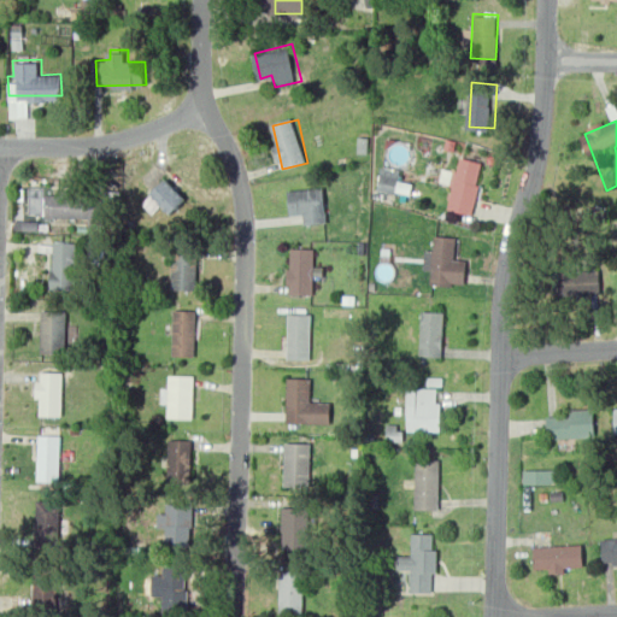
[(450,206),(460,163),(486,169),(475,212),(450,206)]
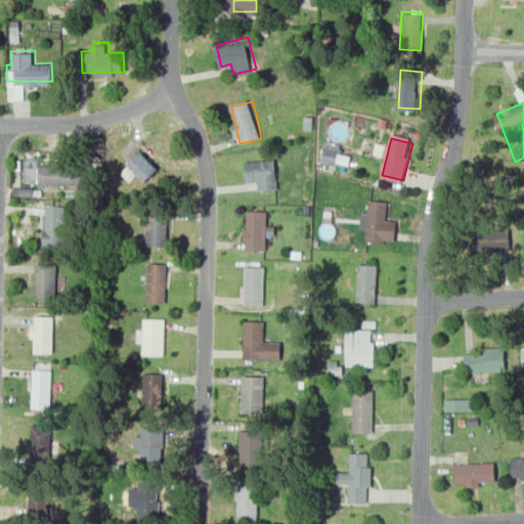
[(343,144),(328,139),(319,161),(335,167),(343,144)]
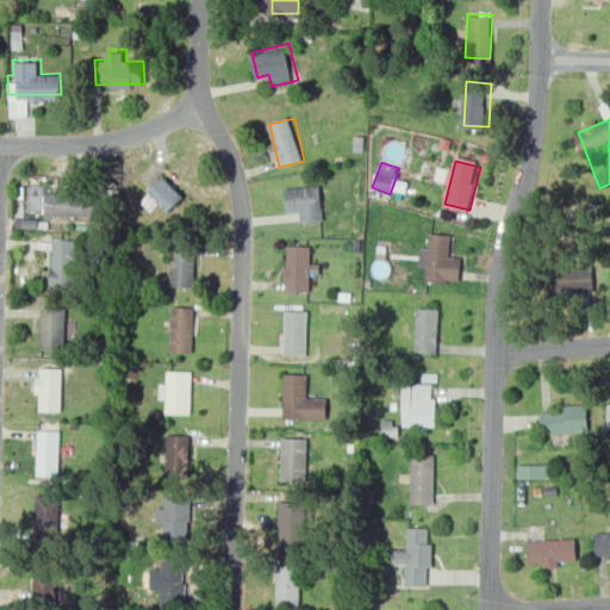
[(168,211),(184,197),(166,176),(149,192),(168,211)]
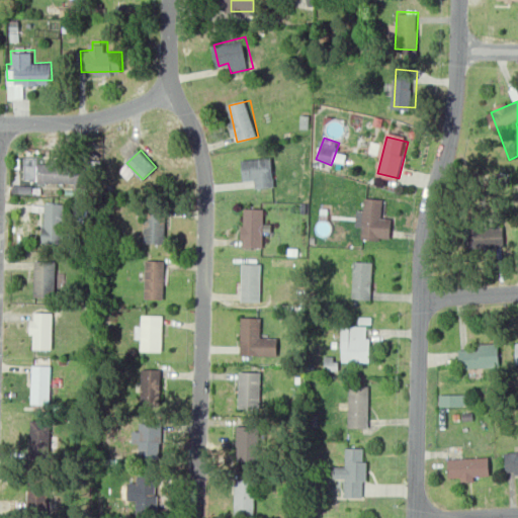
[(37,157),(75,159),(74,180),(36,178),(37,157)]
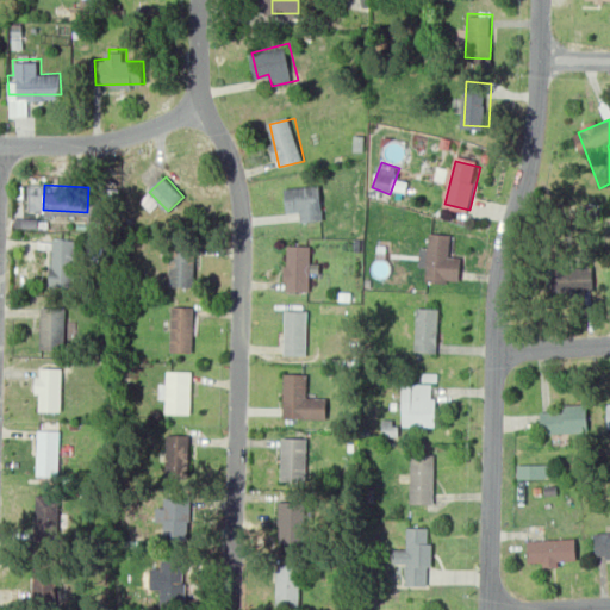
[(284,224),(282,188),(327,187),(328,223),(284,224)]
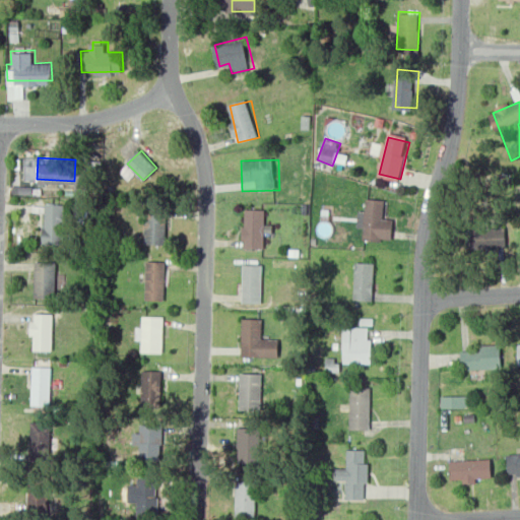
[(394,240),(365,238),(367,200),(388,201),(388,218),(395,220),(394,240)]
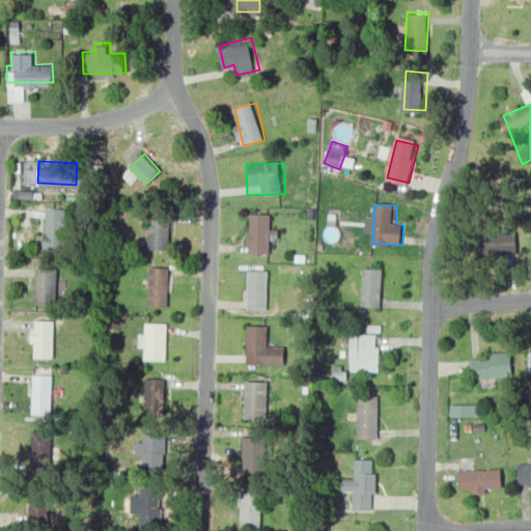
[(42,244),(44,205),(65,207),(63,246),(42,244)]
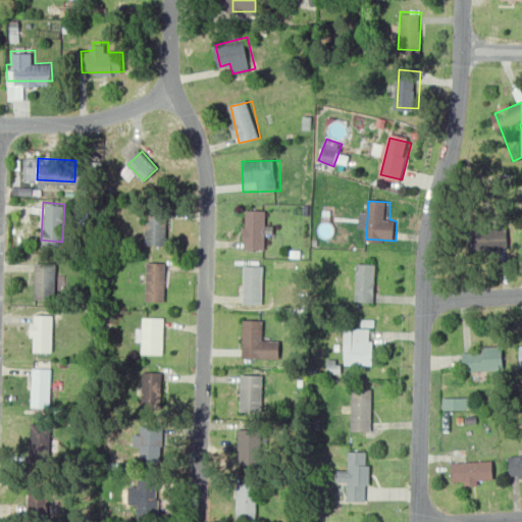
[(143,241),(146,203),(166,205),(164,243),(143,241)]
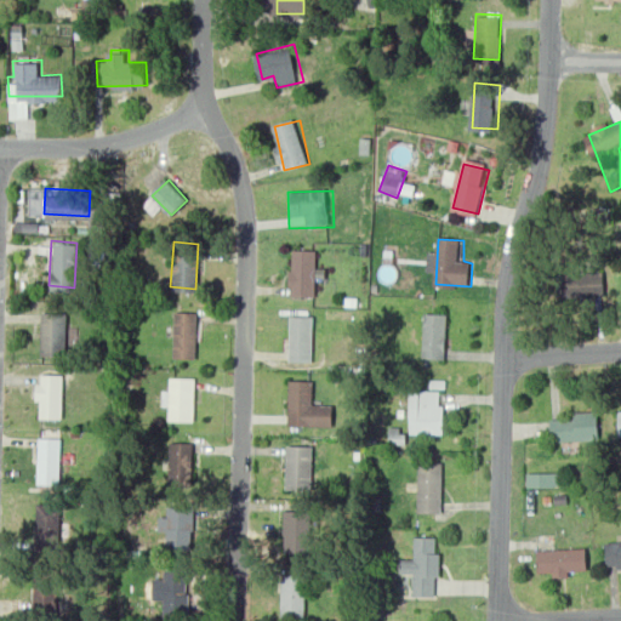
[(292,292),(296,248),(322,249),(319,294),(292,292)]
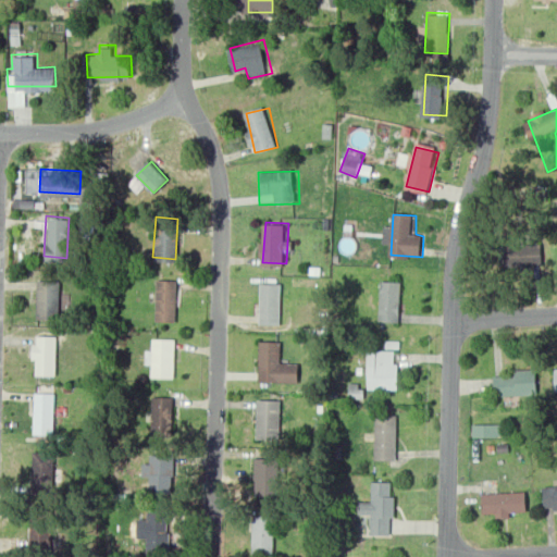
[(541,265),(541,245),(503,245),(503,265),(541,265)]
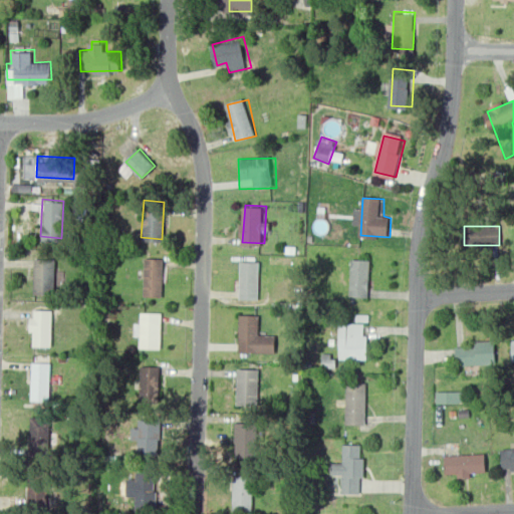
[(349,294),(351,257),(372,258),(370,295),(349,294)]
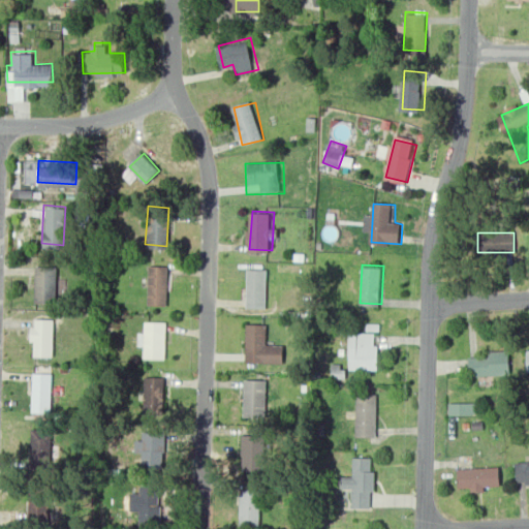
[(35,304),(37,266),(59,267),(57,305),(35,304)]
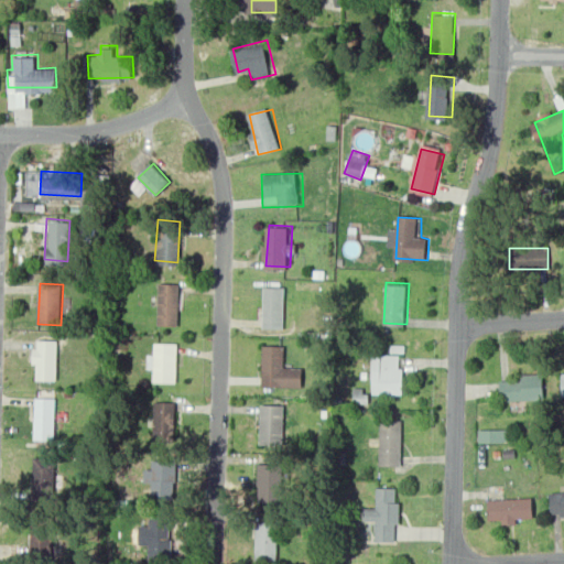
[(155,325),(158,284),(182,285),(179,326),(155,325)]
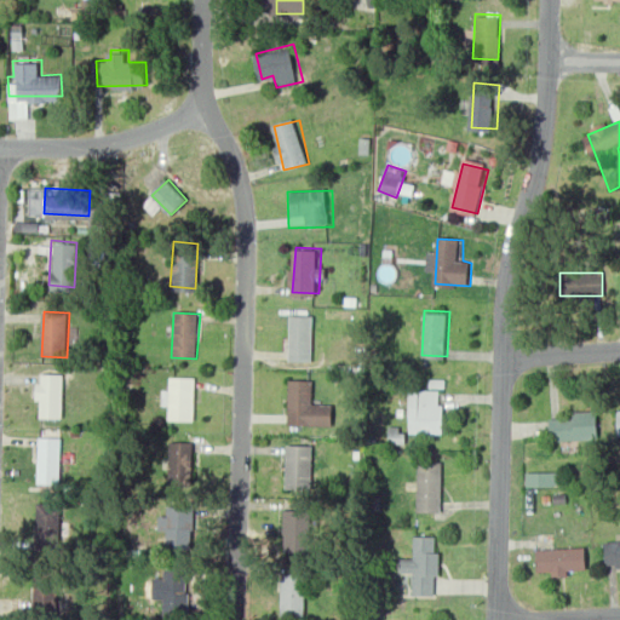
[(288,360),(292,315),(317,316),(314,361),(288,360)]
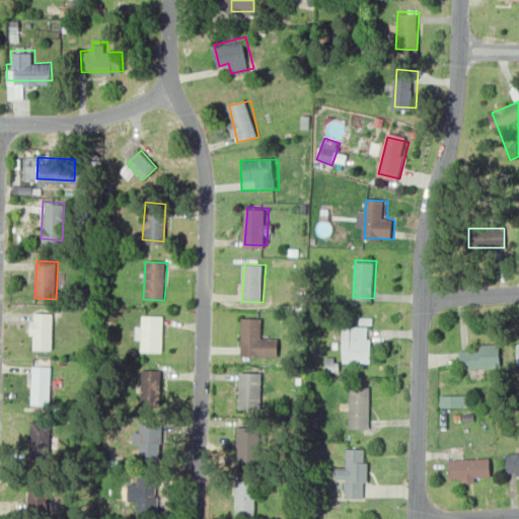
[(33,350),(36,313),(57,314),(55,352),(33,350)]
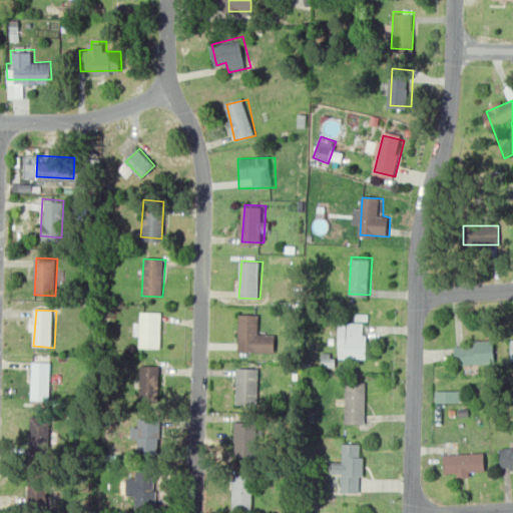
[(162,350),(138,348),(139,336),(133,335),(133,322),(142,323),(142,312),(164,313),(162,350)]
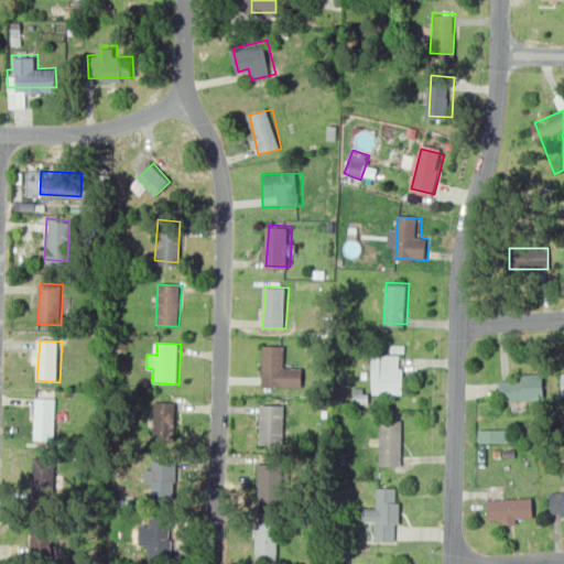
[(304,389),(261,387),(263,347),(285,348),(285,367),(305,367),(304,389)]
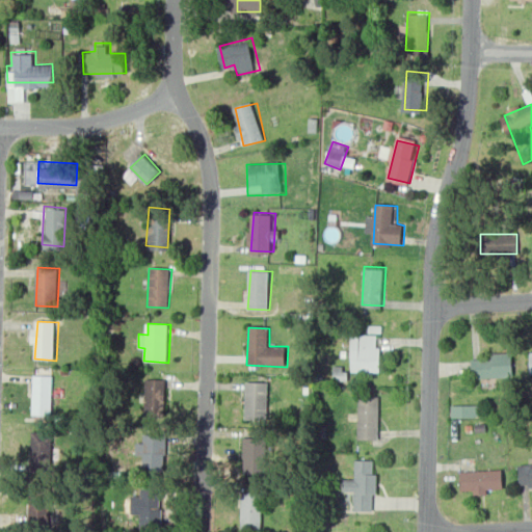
[(382,371),(351,370),(351,331),(382,333),(382,371)]
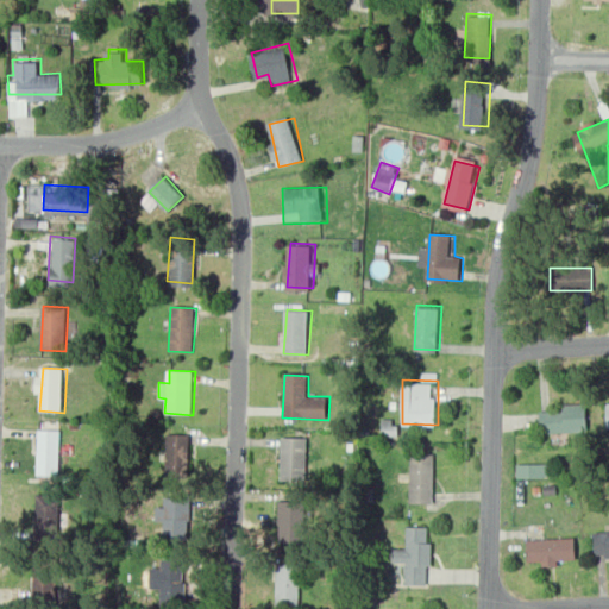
[(546,406),(590,403),(591,428),(547,431),(546,406)]
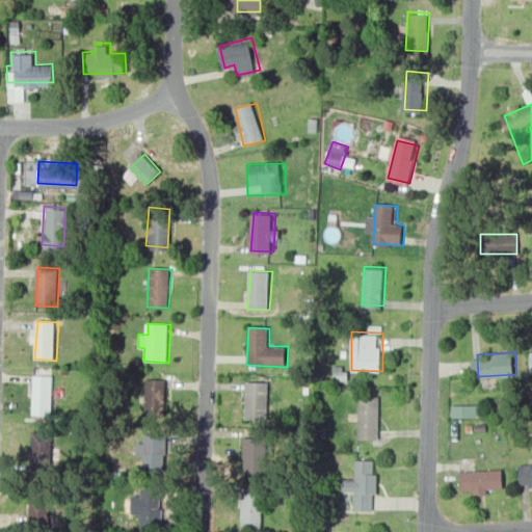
[(29,413),(31,374),(54,375),(51,414),(29,413)]
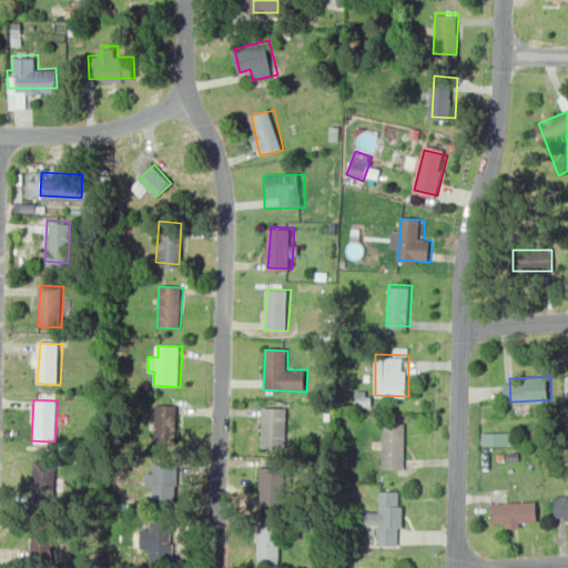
[(153,440),(155,399),(179,402),(176,443),(153,440)]
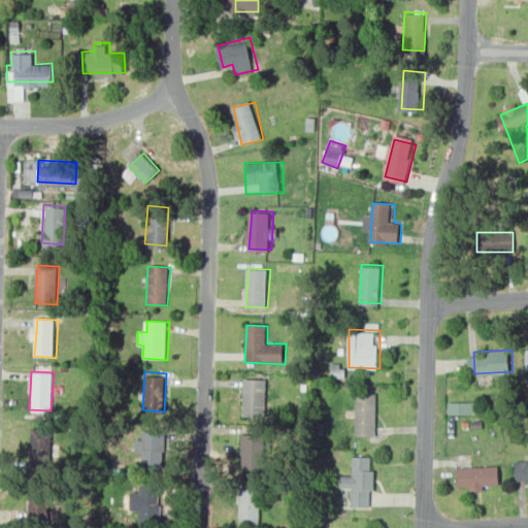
[(242,416),(244,377),(266,378),(264,417),(242,416)]
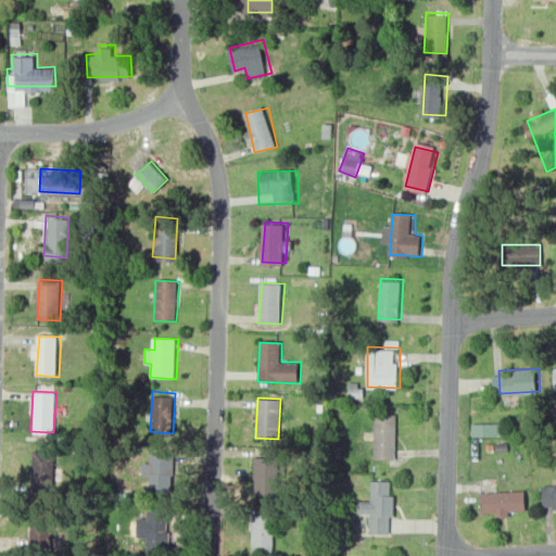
[(375,455),(378,415),(401,416),(397,456),(375,455)]
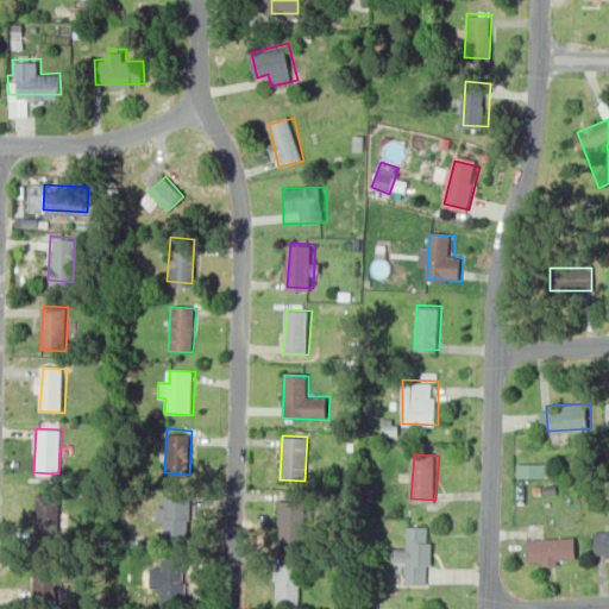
[(554,479),(518,481),(516,463),(554,463),(554,479)]
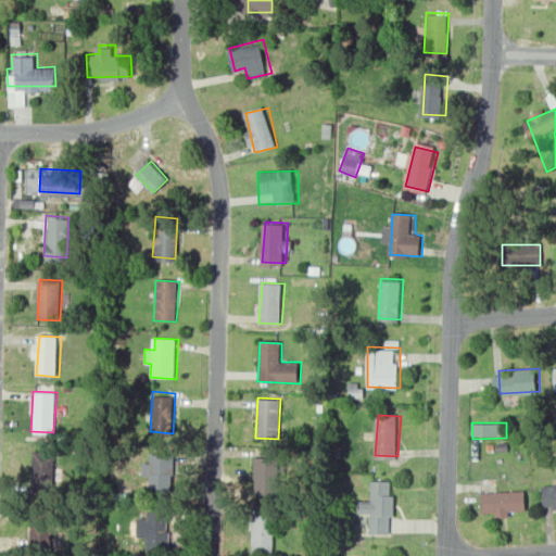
[(29,491),(32,451),(54,453),(52,493),(29,491)]
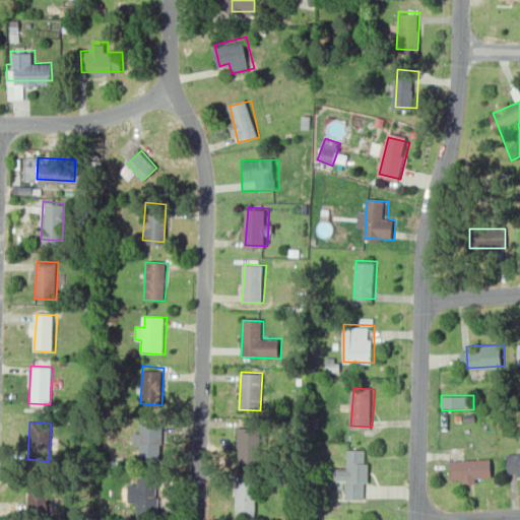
[(236,461),(238,424),(259,426),(257,462),(236,461)]
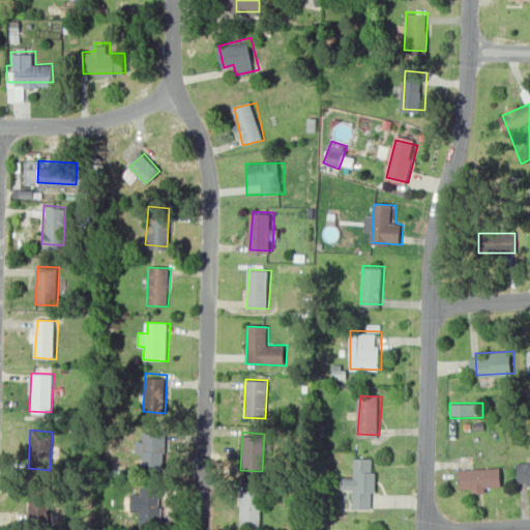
[(142,467),(165,468),(165,433),(143,433),(143,441),(136,440),(136,453),(142,453),(142,467)]
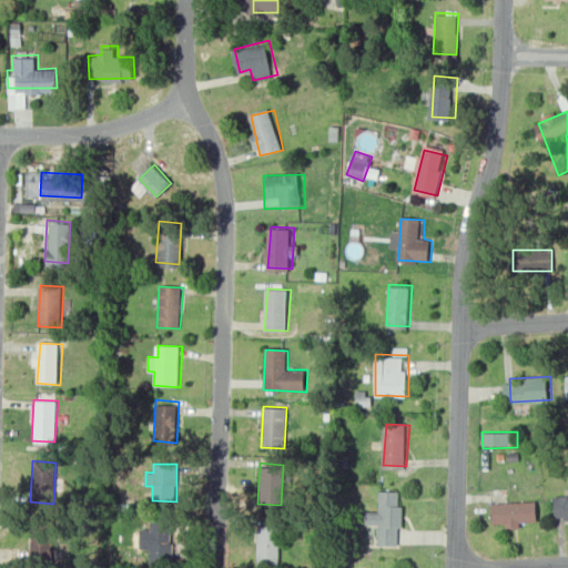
[(397,547),(398,494),(377,494),(377,511),(367,510),(366,523),(375,524),(375,546),(397,547)]
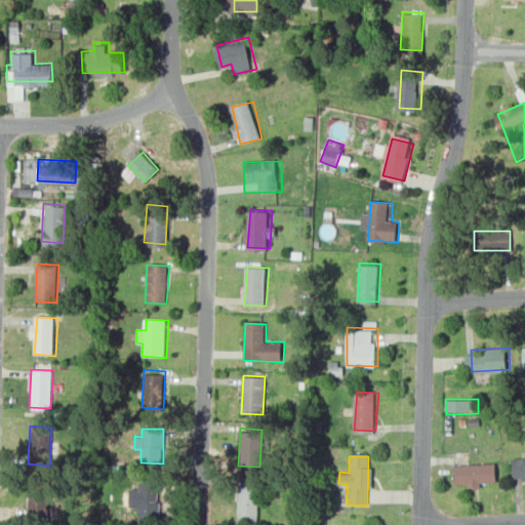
[(524,478),(512,479),(511,459),(524,458),(524,478)]
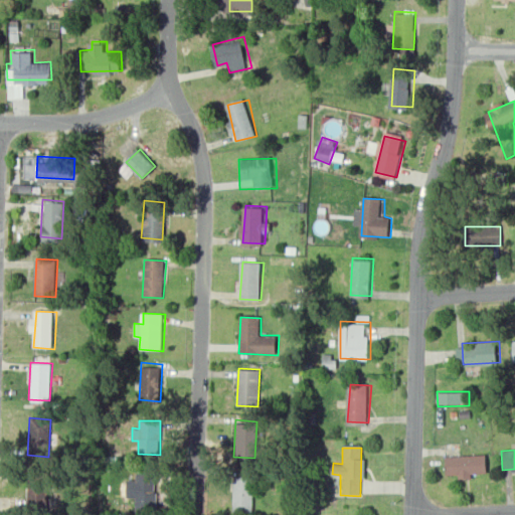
[(446,456),(483,454),(484,475),(447,477),(446,456)]
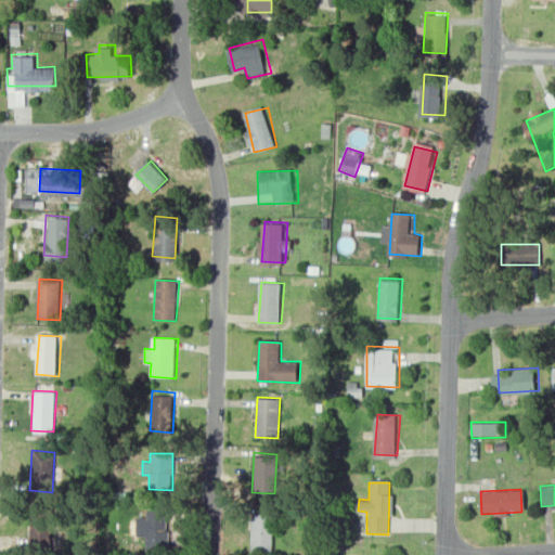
[(162,538),(137,536),(138,514),(147,514),(149,495),(164,497),(162,538)]
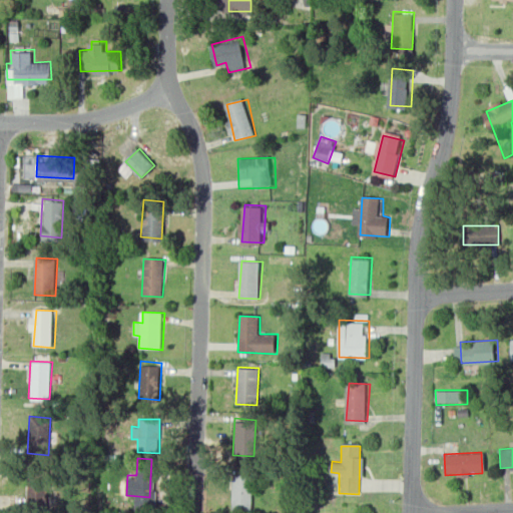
[(251,512),(230,512),(232,475),(253,476),(251,512)]
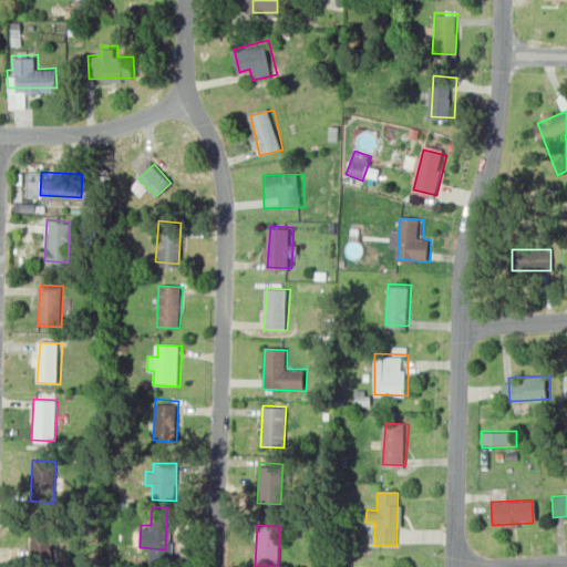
[(49,529),(32,529),(32,560),(49,560),(49,529)]
